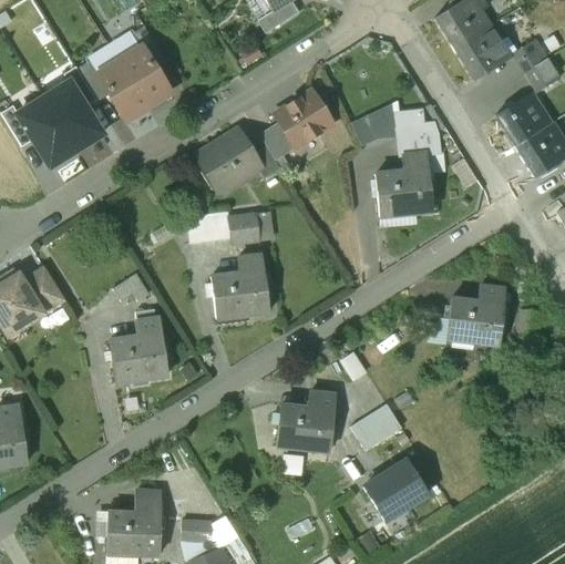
[(293,0),(275,11),(274,10),(260,19),(267,31),(299,11),(293,0)]
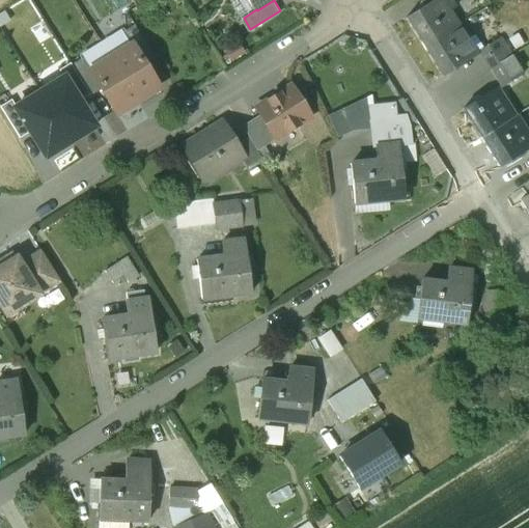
[(250,0),(256,9),(257,10),(274,0),(250,0)]
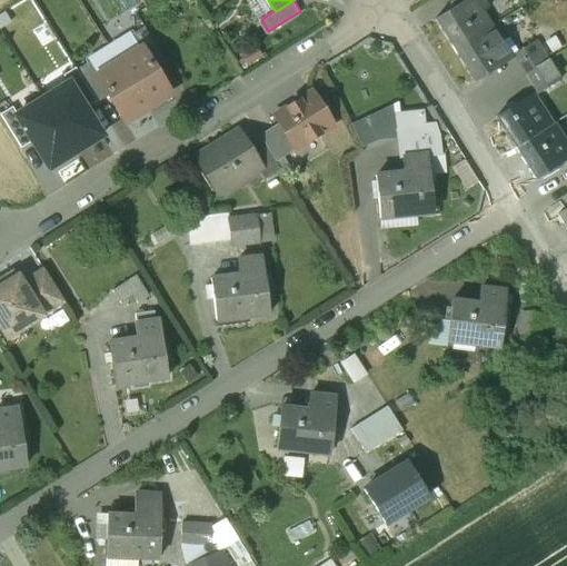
[(465,0),(456,6),(437,18),(456,48),(491,26),(475,0),(465,0)]
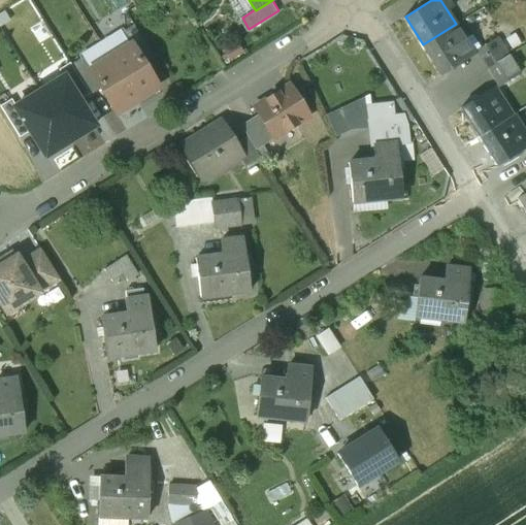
[(154,54),(134,23),(124,29),(132,43),(133,42),(144,60),(154,54)]
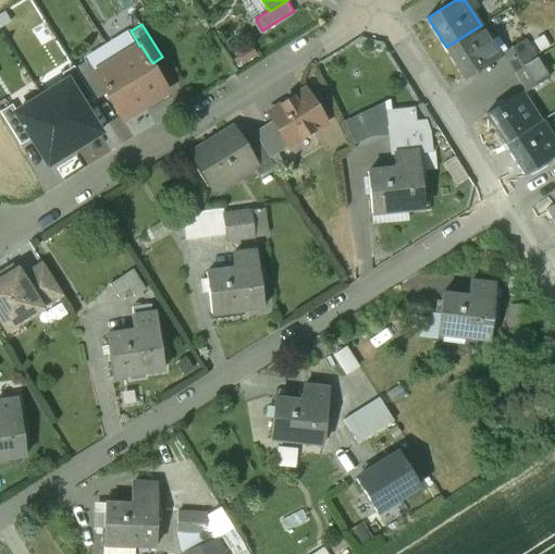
[(481,25),(446,47),(466,76),(500,54),(481,25)]
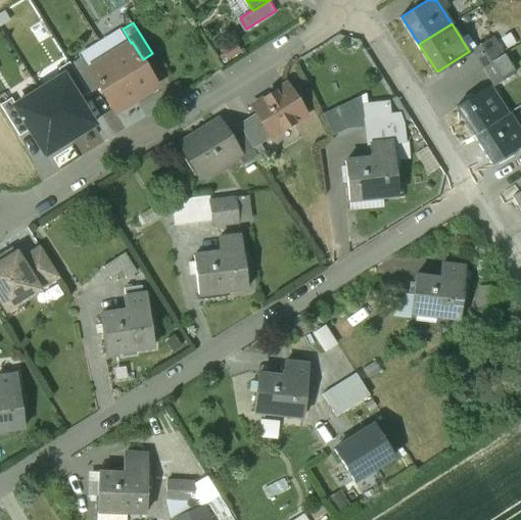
[(493,36),(475,48),(485,64),(505,53),(493,36)]
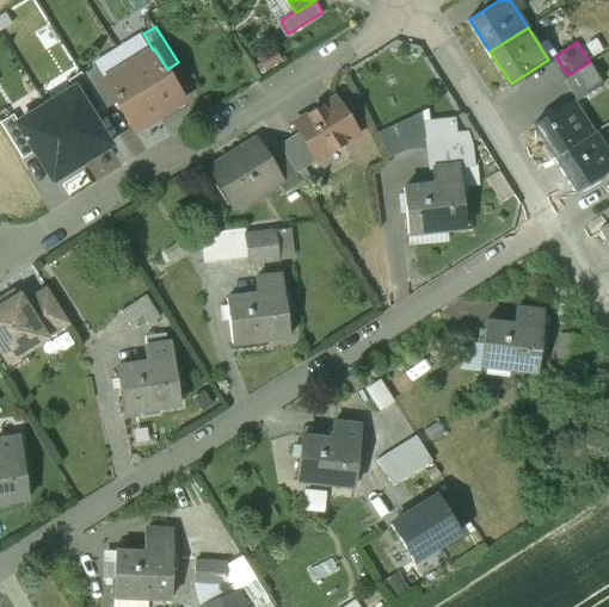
[(153,50),(129,64),(159,112),(184,95),(167,69),(154,49),(153,50)]
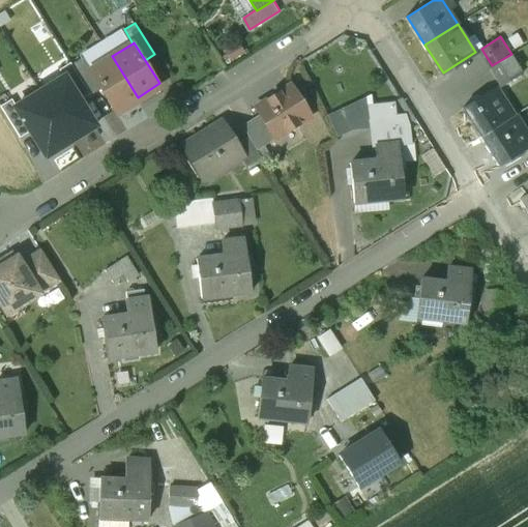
[(103,87),(91,68),(92,67),(84,54),(71,62),(90,92),(91,93),(103,87)]
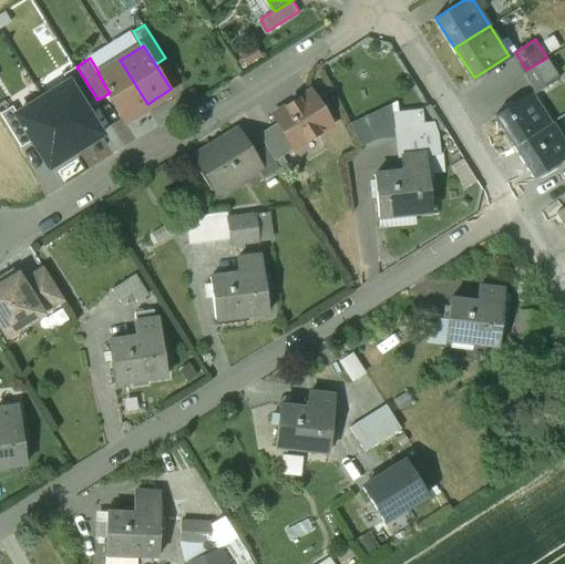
[(547,58),(526,70),(540,90),(560,77),(547,58)]
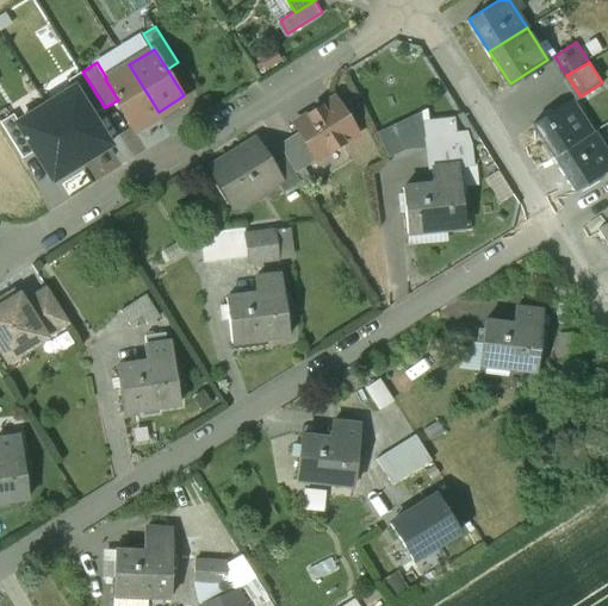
[(106,77),(105,79),(118,100),(134,126),(159,112),(129,64),(106,77)]
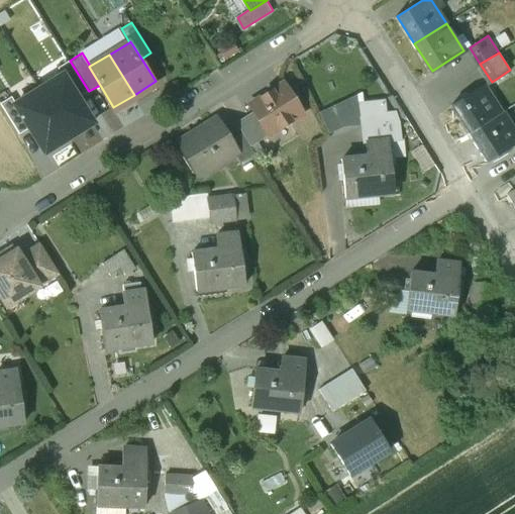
[(64,73),(78,96),(88,90),(70,61),(60,67),(64,73)]
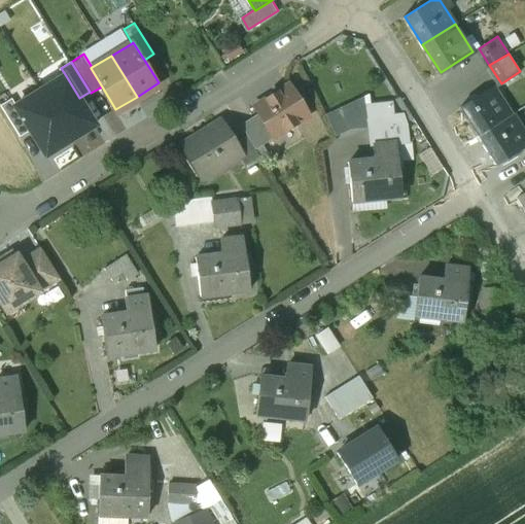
[(40,90),(71,138),(95,123),(79,98),(65,74),(40,90)]
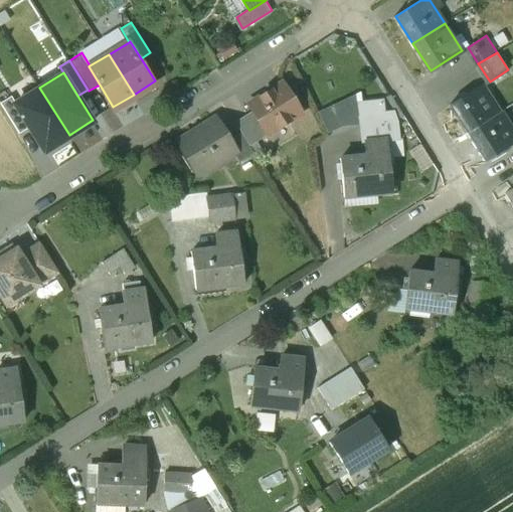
[(285,82),(249,104),(253,111),(269,134),(269,135),(304,114),(285,82)]
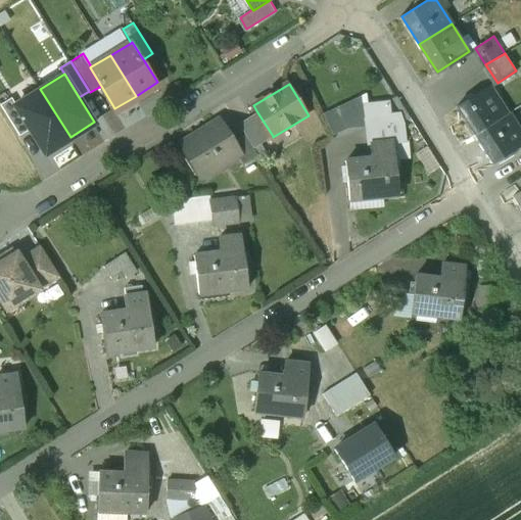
[(490,85),(459,105),(475,133),(508,112),(490,85)]
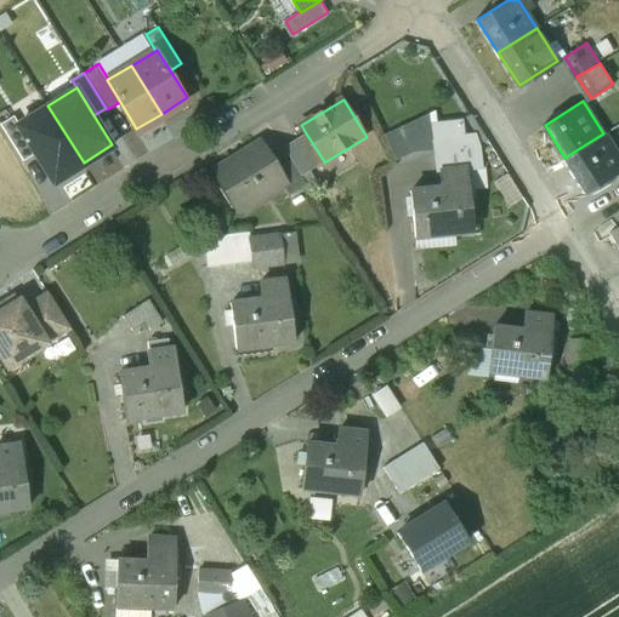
[(37,152),(55,181),(84,163),(47,106),(18,123),(37,152)]
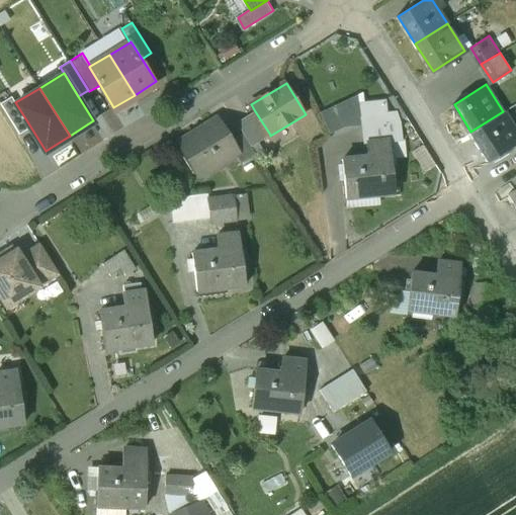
[(321,113),(331,136),(347,126),(367,124),(366,115),(365,99),(364,92),(321,113)]
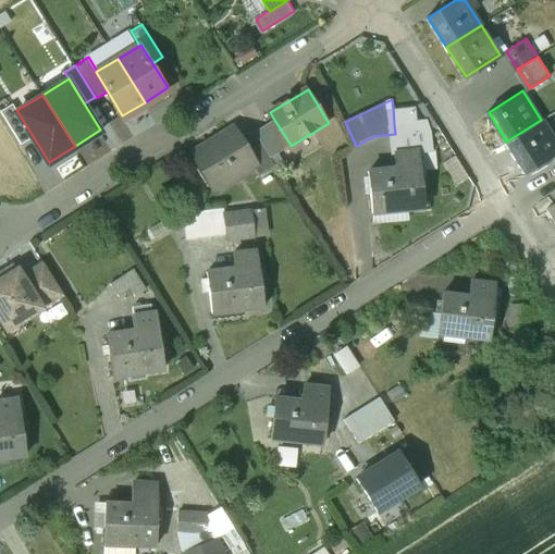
[(22,143),(33,136),(16,110),(12,103),(1,111),(22,143)]
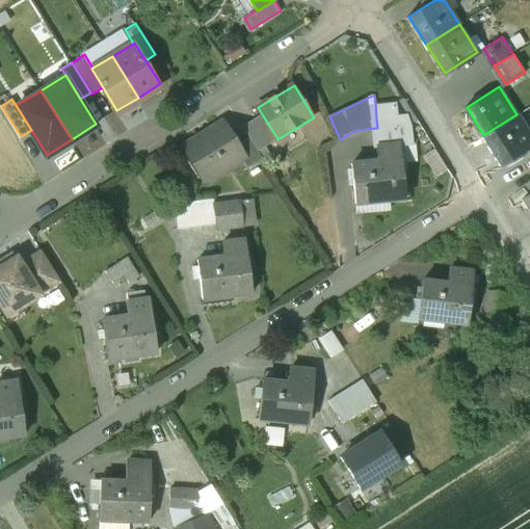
[(375,102),(376,118),(398,116),(398,111),(396,100),(375,102)]
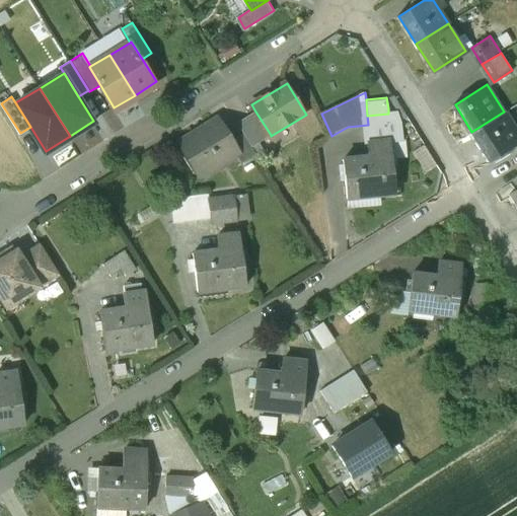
[(399,107),(388,108),(388,114),(390,138),(391,150),(407,148),(408,148),(404,118),(399,107)]
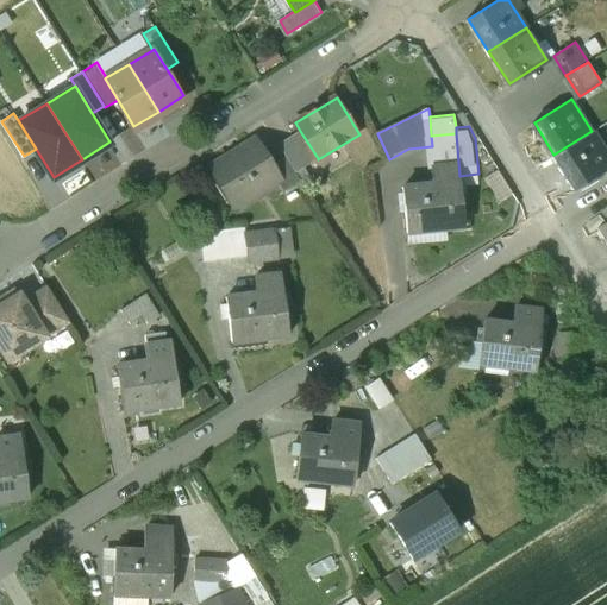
[(318,158),(300,131),(279,143),(286,155),(296,171),(318,158)]
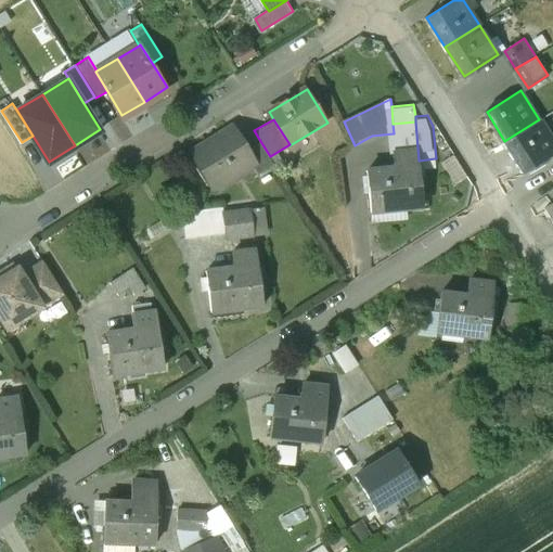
[(552,142),(539,119),(504,141),(524,171),(552,152),(552,142)]
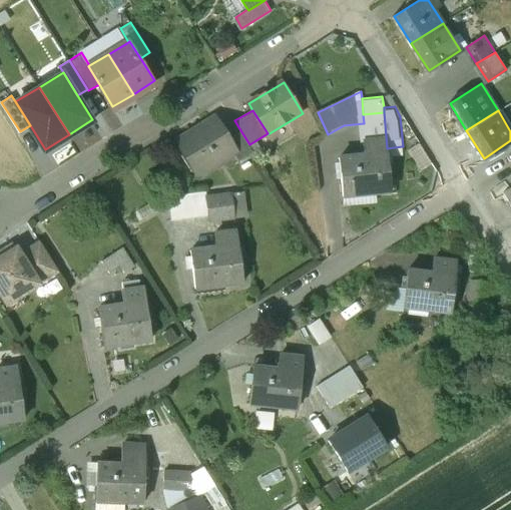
[(384,112),(363,114),(364,123),(364,138),(386,136),(384,112)]
